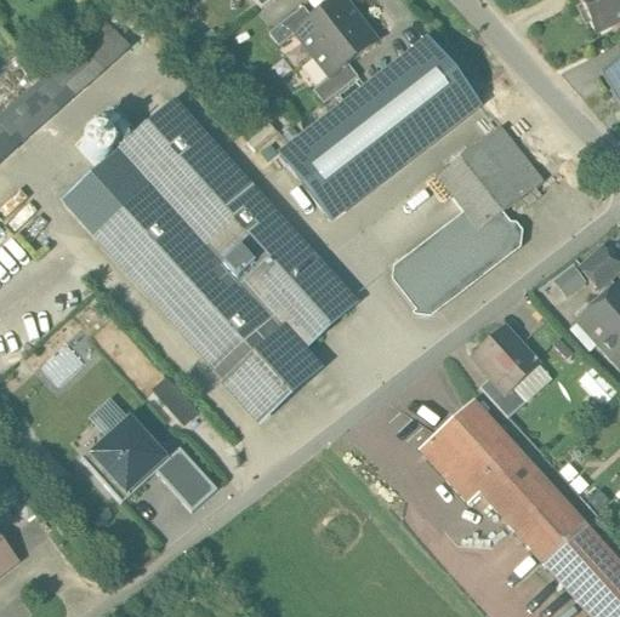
[(335,0),(313,18),(295,32),(295,33),(313,55),(358,18),(343,0),(335,0)]
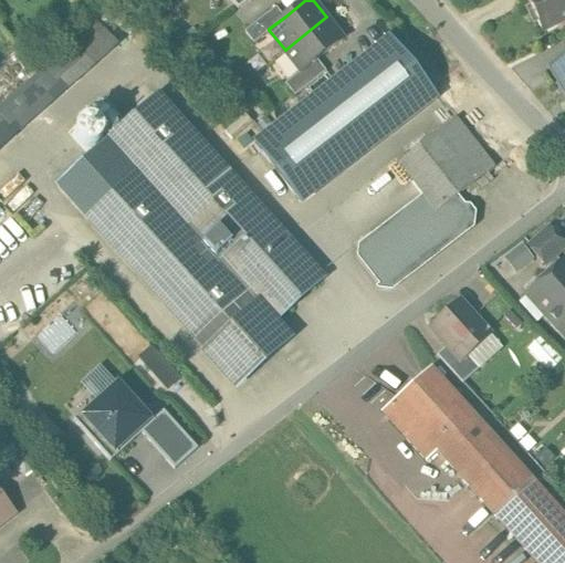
[(530,0),(544,29),(564,18),(564,0),(530,0)]
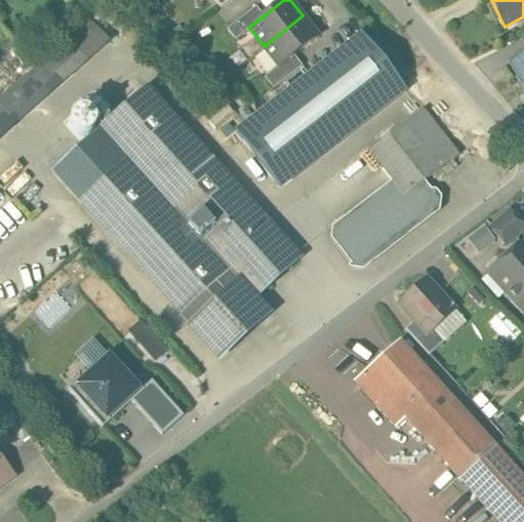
[(256,5),(227,28),(236,38),(249,28),(249,27),(265,15),(256,5)]
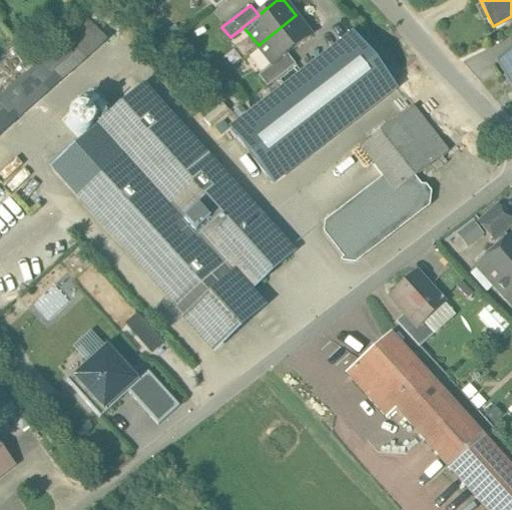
[(296,15),(259,45),(273,63),(273,64),(288,52),(311,34),(296,15)]
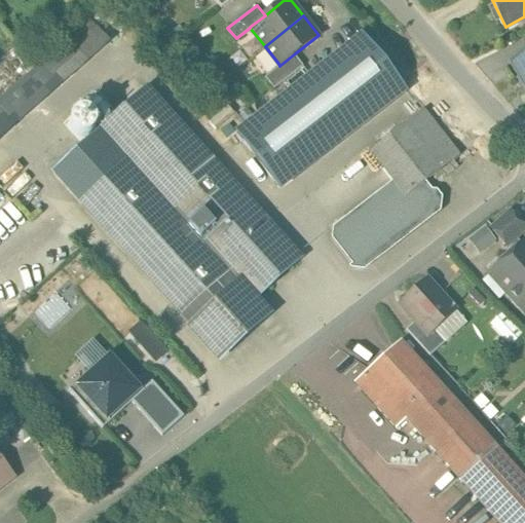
[(90,20),(0,99),(0,107),(15,124),(110,41),(90,20)]
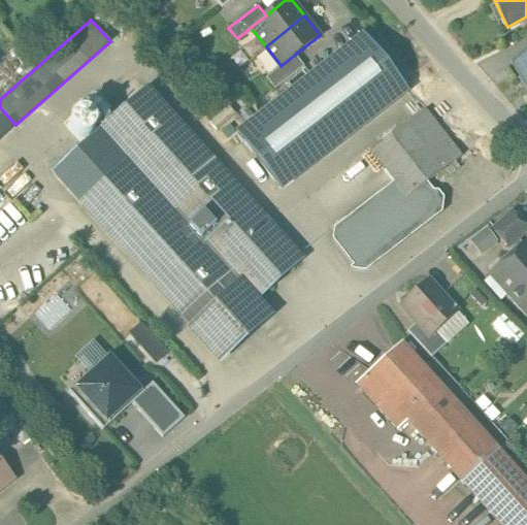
[(364,34),(238,132),(282,187),(407,90),(364,34)]
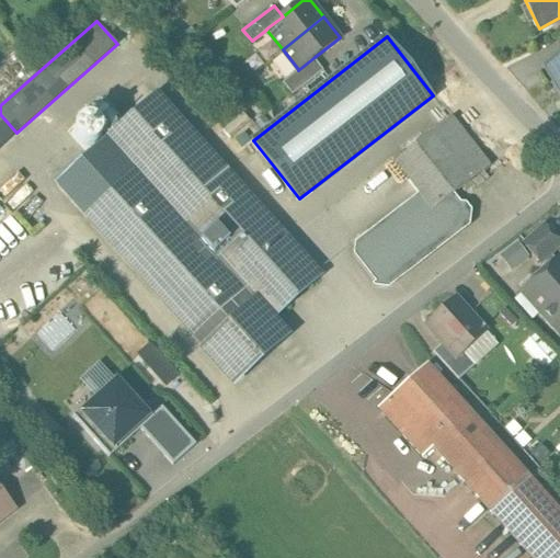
[(315,57),(298,70),(298,69),(283,81),(293,93),(323,69),(315,57)]
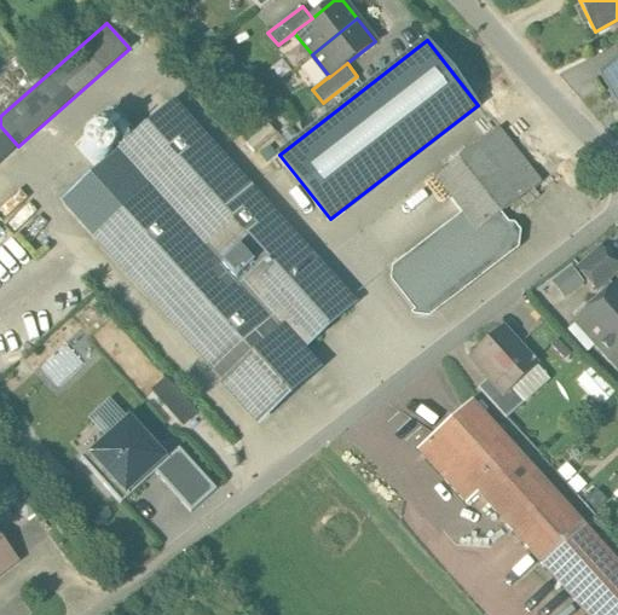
[(617,63),(604,71),(617,96),(617,63)]
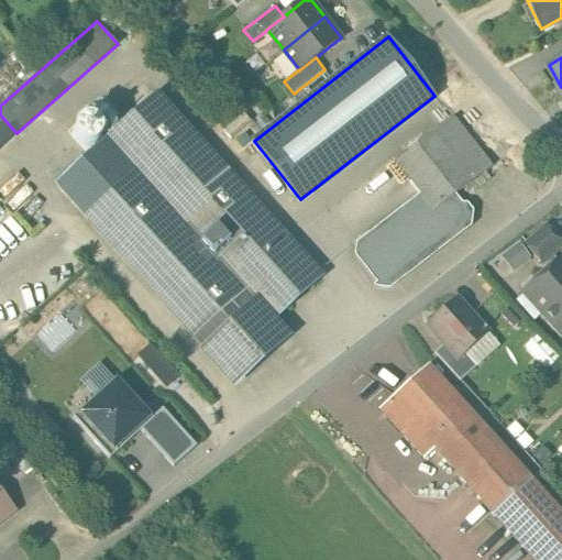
[(231,72),(218,81),(228,92),(240,83),(231,72)]
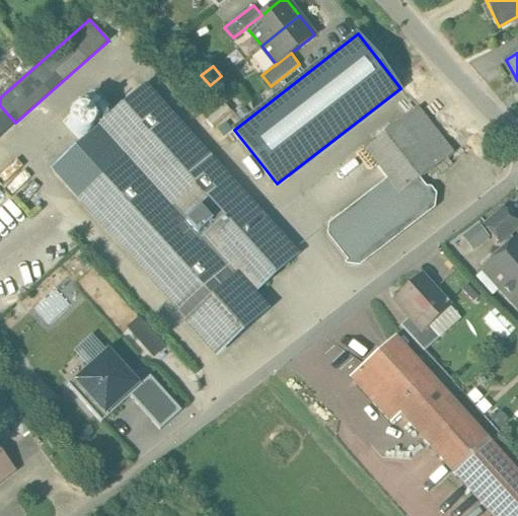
[(221,76),(210,85),(218,96),(229,87),(221,76)]
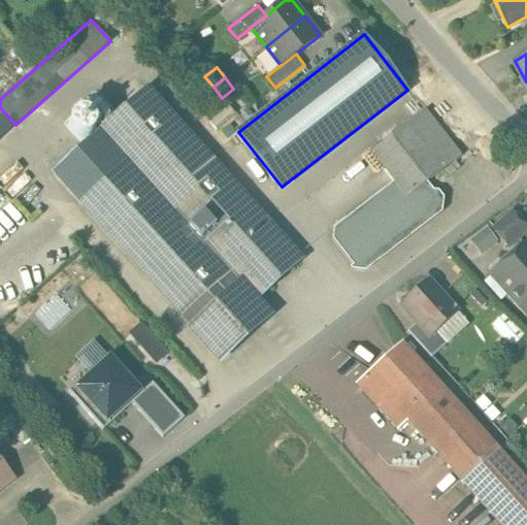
[(301,257),(147,87),(102,128),(130,159),(83,202),(222,356),(270,313),(257,297),(301,257)]
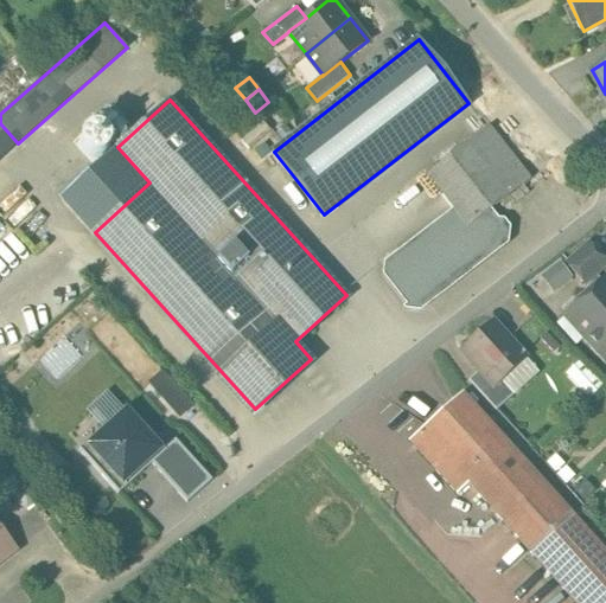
[(491,123),(427,171),(452,204),(384,255),(383,273),(404,300),(422,300),(504,238),(504,226),(490,207),(530,177),(491,123)]
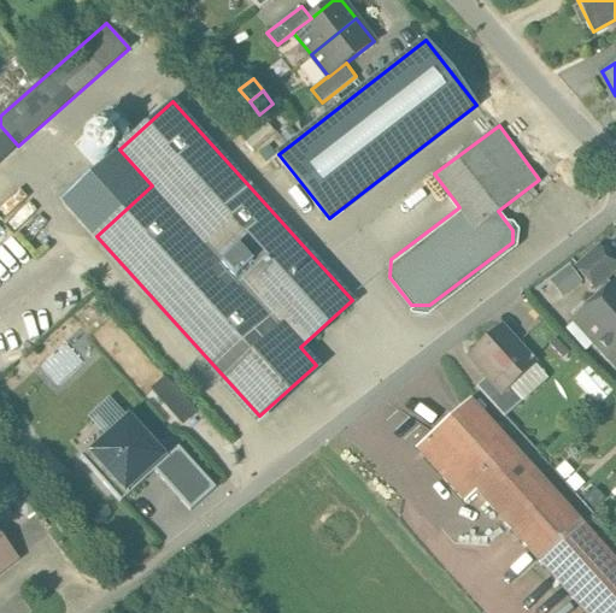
[(615,257),(603,242),(579,263),(597,283),(615,266),(615,257)]
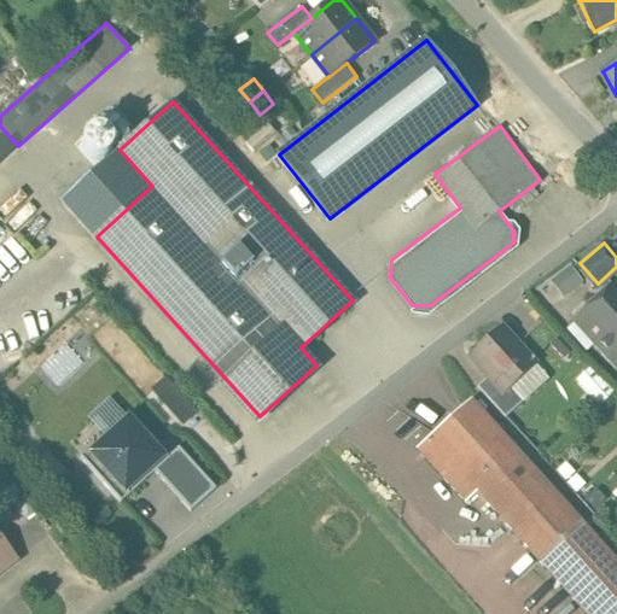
[(616,281),(577,317),(616,361),(616,281)]
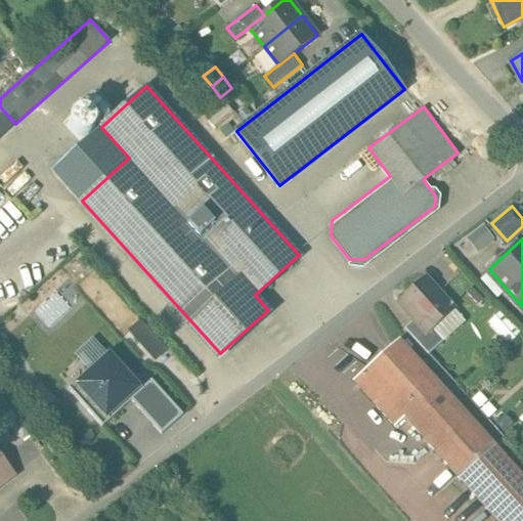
[(453,307),(426,277),(399,302),(413,318),(426,333),(432,327),(453,307)]
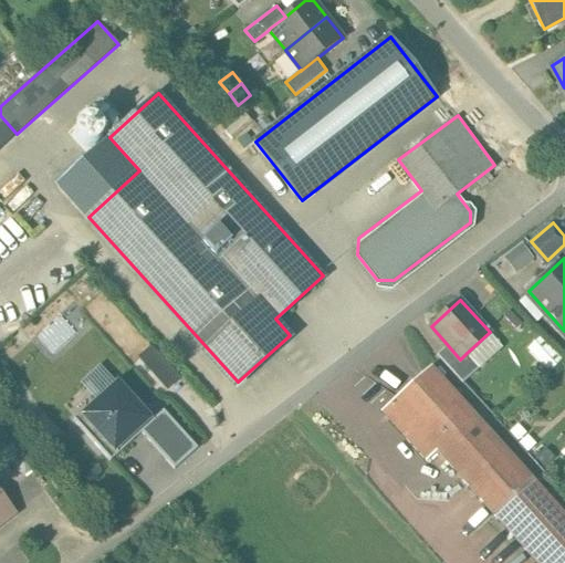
[(557,358),(540,337),(530,347),(547,367),(557,358)]
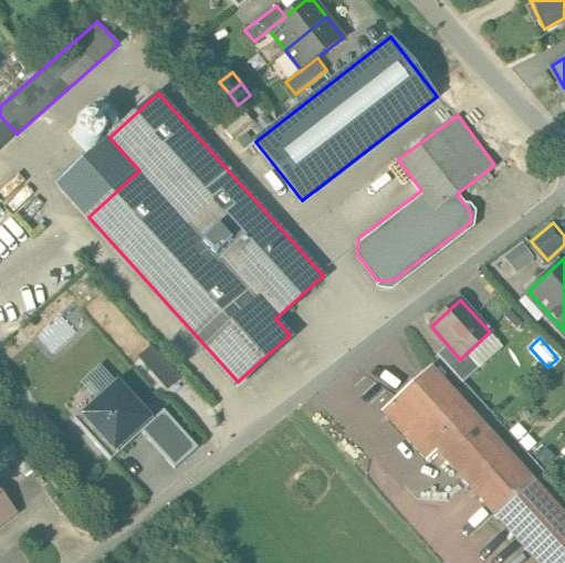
[(154,341),(139,354),(167,386),(182,373),(154,341)]
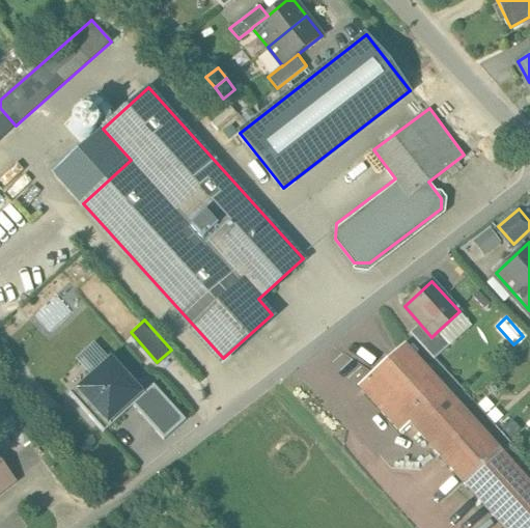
[(438,331),(431,337),(419,323),(411,331),(435,358),(449,343),(438,331)]
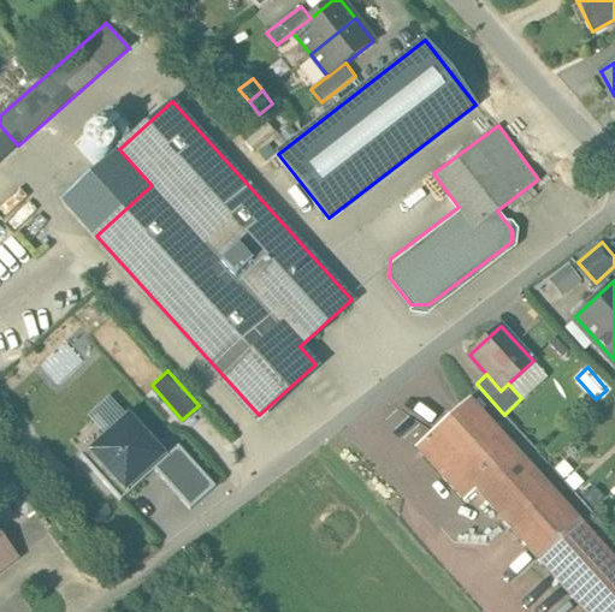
[(614,559),(468,398),(417,445),(466,499),(477,488),(587,611),(614,611),(614,559)]
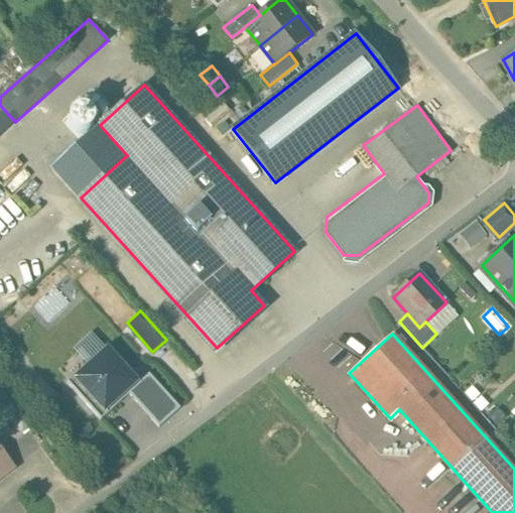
[(109,344),(70,380),(101,414),(129,389),(140,379),(109,344)]
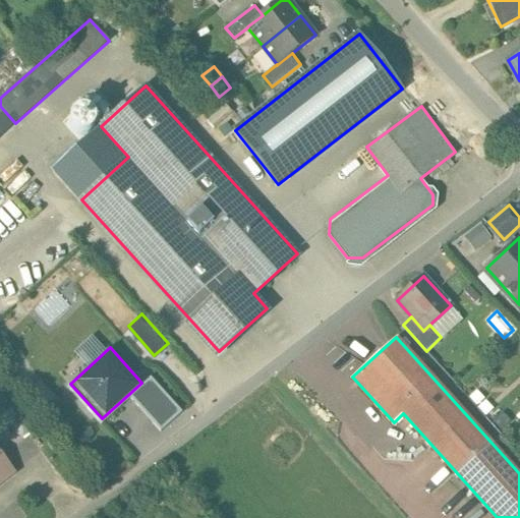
[(141,383),(130,393),(161,426),(180,408),(151,375),(141,383)]
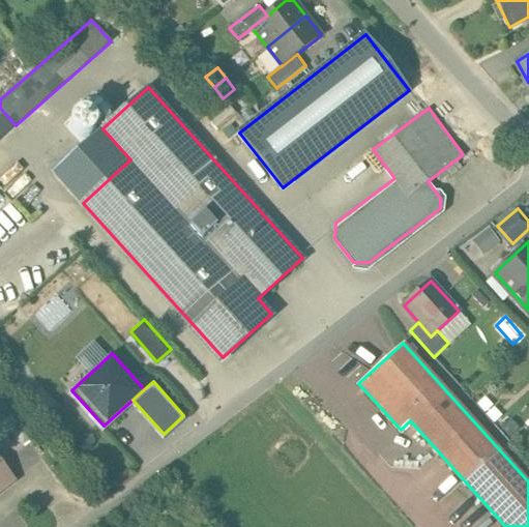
[(0,491),(16,479),(0,459),(0,491)]
